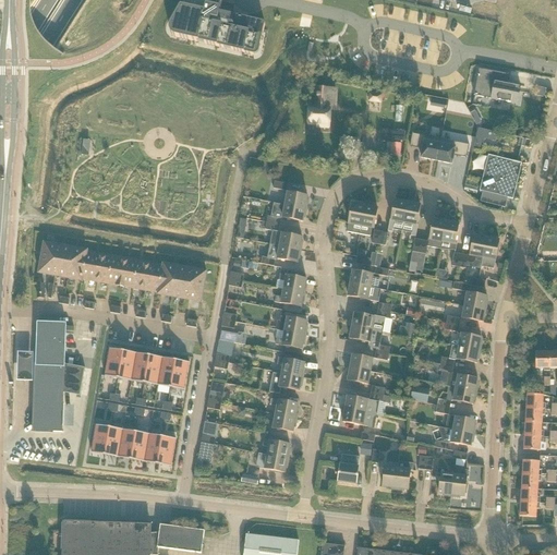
[(169,25),(169,26),(169,27),(169,28),(170,29),(170,31),(170,32),(171,32),(171,33),(172,33),(172,34),(173,34),(174,35),(176,35),(253,52),(255,41),(259,41),(264,23),(264,22),(264,21),(263,20),(262,20),(262,19),(261,19),(235,13),(234,19),(230,17),(232,5),(220,3),(220,0),(182,0),(177,11),(171,21),(170,23),(169,24),(169,25)]
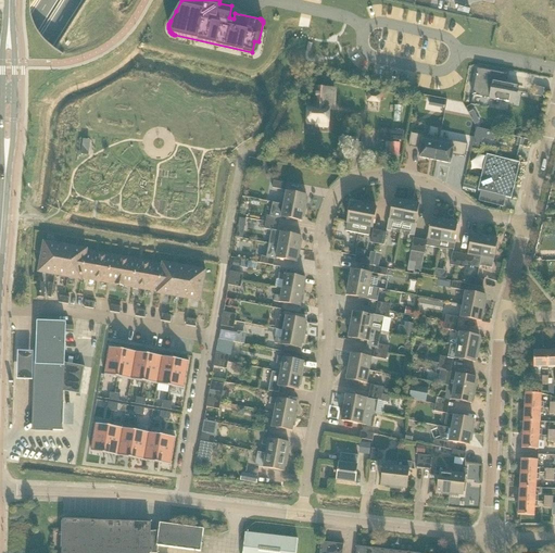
[(471,92),(489,96),(514,100),(518,82),(500,78),(502,71),(479,66),(476,66),(471,92)]
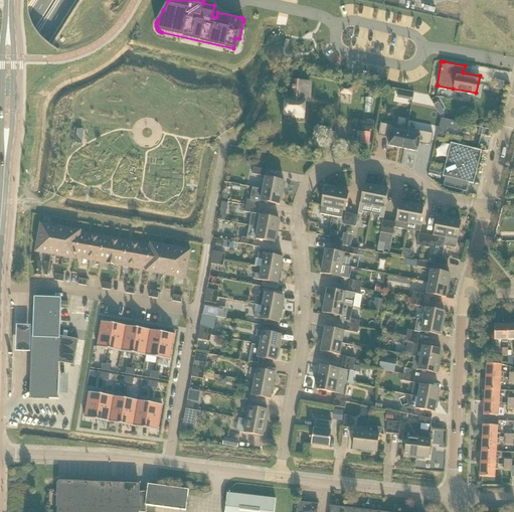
[(285,98),(284,112),(293,113),(293,115),(302,115),(303,98),(308,99),(309,79),(292,78),(291,91),(294,92),(293,98),(285,98)]
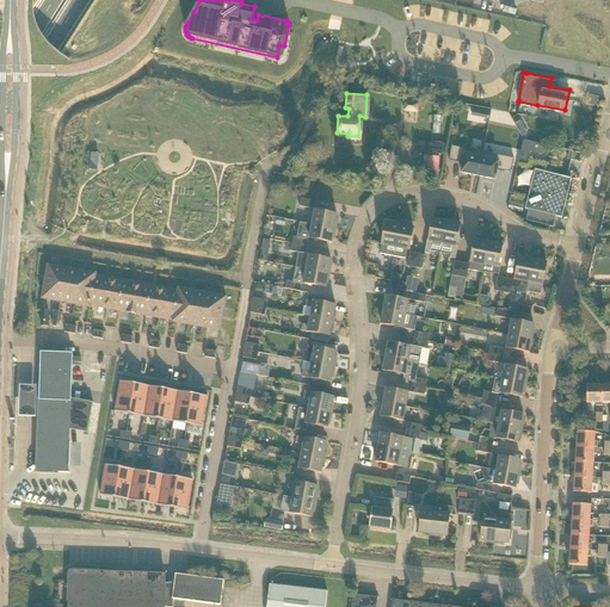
[(442,150),(443,141),(419,140),(418,149),(442,150)]
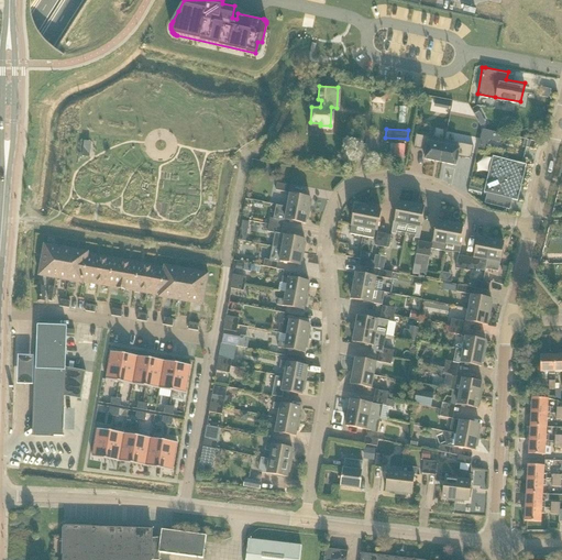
[(415,132),(412,146),(426,149),(423,158),(439,162),(443,139),(415,132)]
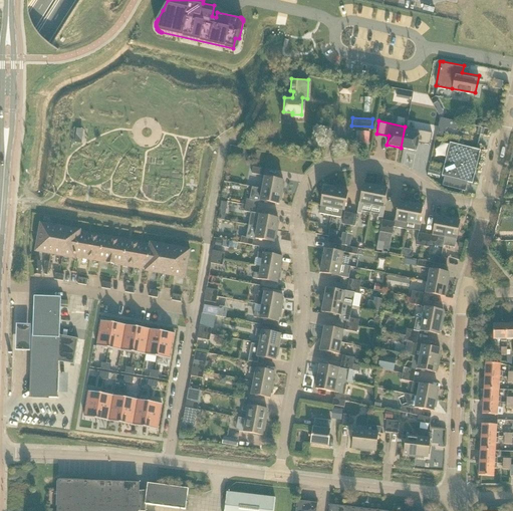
[(405,126),(401,148),(415,151),(416,142),(428,145),(431,133),(405,126)]
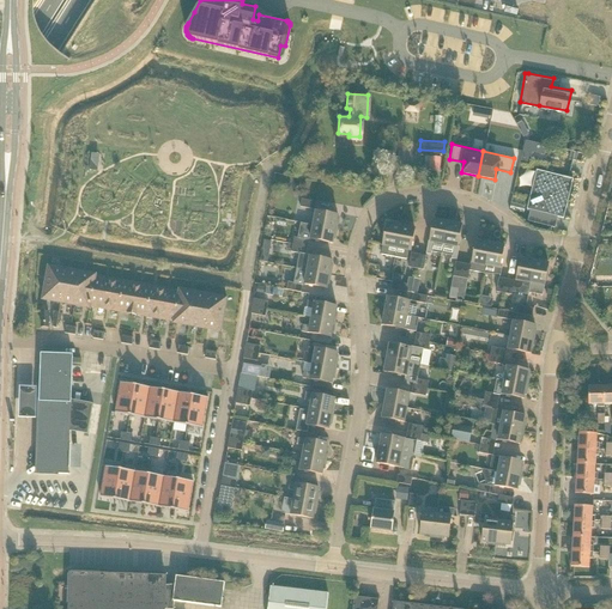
[(430,153),(429,169),(441,169),(441,154),(430,153)]
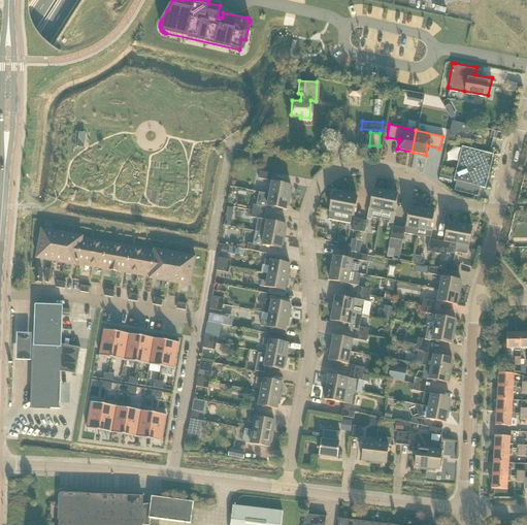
[(453,177),(479,184),(485,186),(493,152),(461,144),(453,177)]
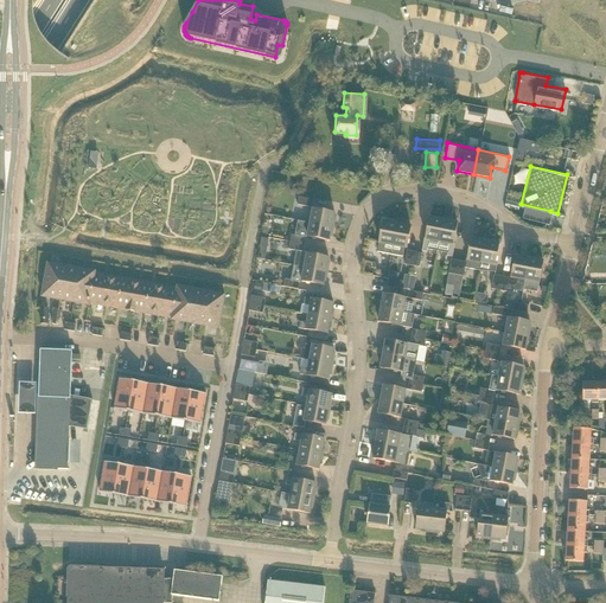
[(298,194),(297,201),(311,205),(312,197),(298,194)]
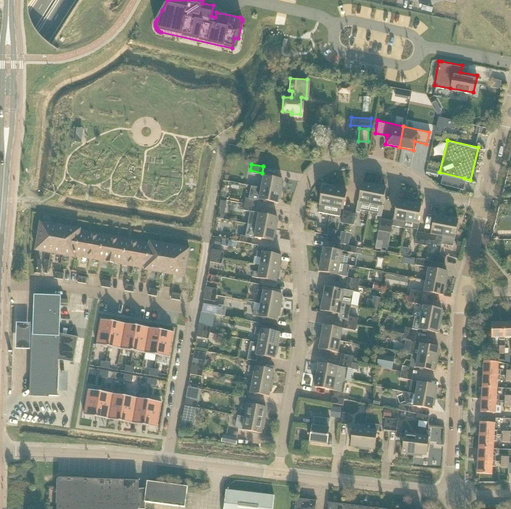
[(261,186),(281,189),(282,182),(280,181),(281,177),(263,174),(261,186)]
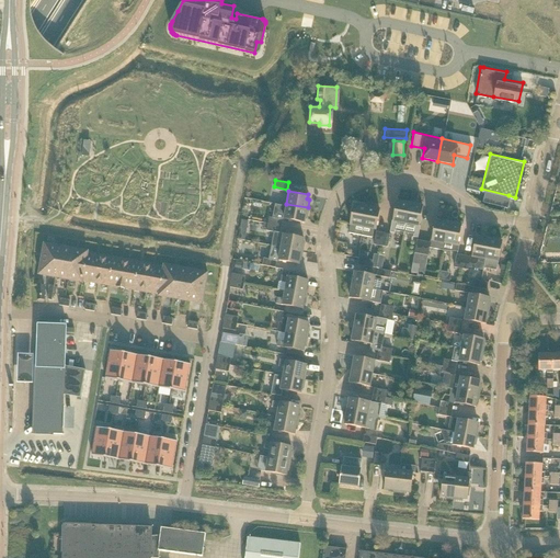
[(396,198),(392,218),(391,218),(389,230),(393,230),(393,228),(403,230),(409,200),(401,197),(400,200),(396,198)]
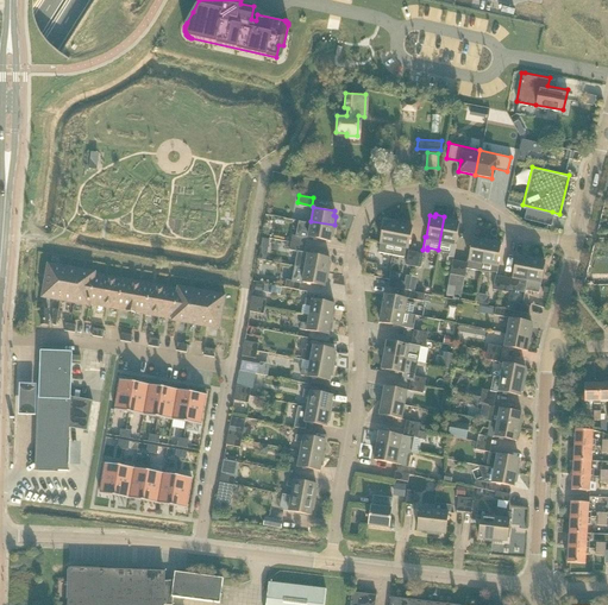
[(455,243),(453,241),(458,221),(453,220),(453,218),(444,216),(438,250),(438,252),(439,250),(449,251),(447,253),(452,254),(455,243)]
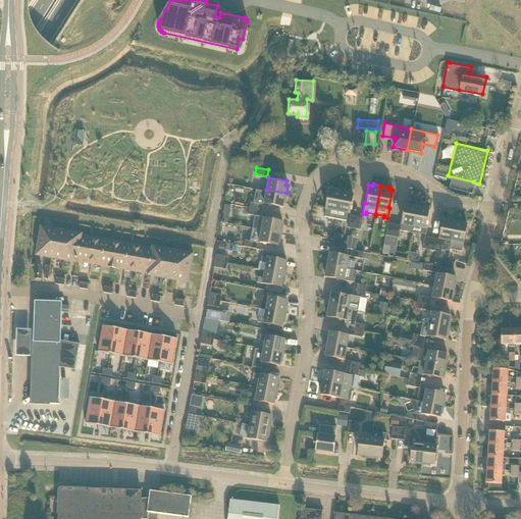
[(325,207),(336,209),(341,189),(332,188),(332,189),(328,188),(325,207)]
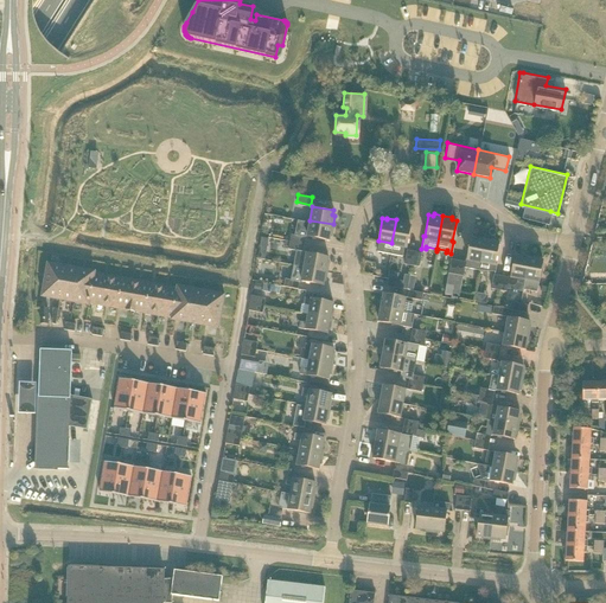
[(396,219),(391,243),(406,245),(410,224),(406,223),(406,220),(396,219)]
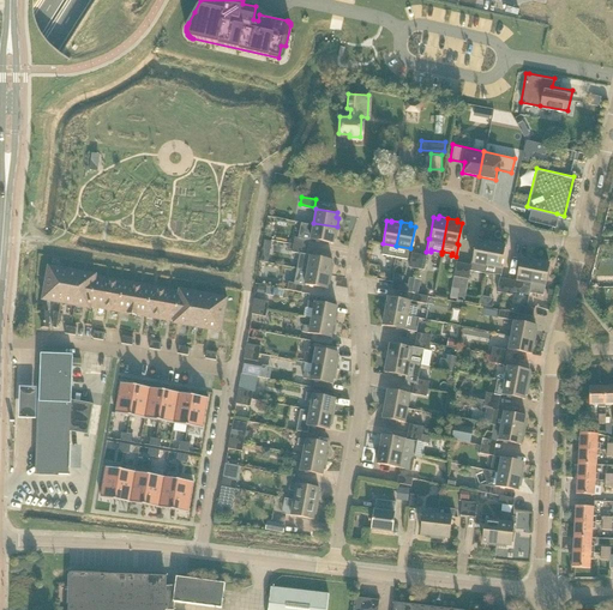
[(308,237),(307,237),(307,235),(311,235),(310,236),(332,241),(332,236),(335,236),(337,227),(313,223),(312,230),(304,229),(302,236),(294,235),(293,242),(306,245),(308,237)]
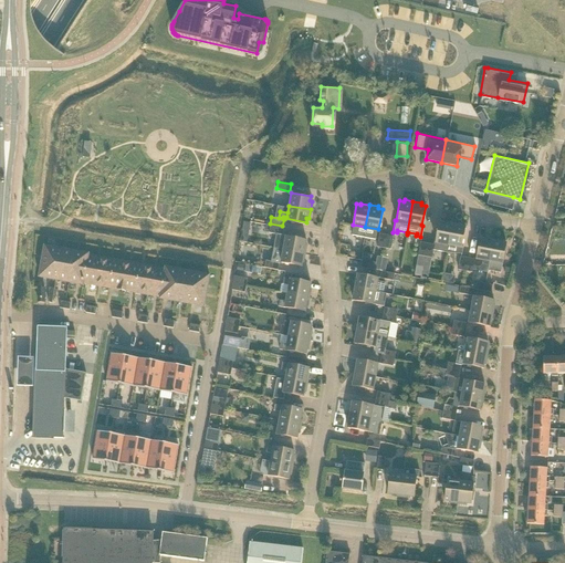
[(439,220),(435,240),(433,240),(433,242),(427,241),(425,253),(431,256),(432,247),(447,250),(452,221),(443,219),(443,221),(439,220)]
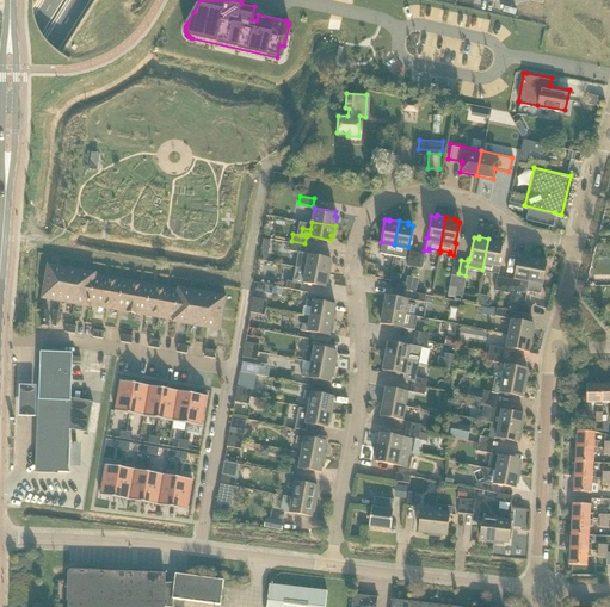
[(499,264),(498,264),(501,242),(497,242),(498,240),(488,239),(482,270),(498,271),(499,264)]
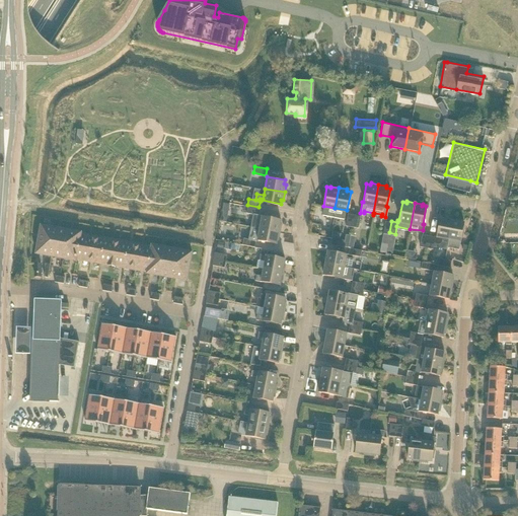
[(279,222),(280,218),(262,215),(263,214),(257,213),(259,207),(247,205),(245,211),(253,212),(250,225),(280,230),(281,222),(279,222)]
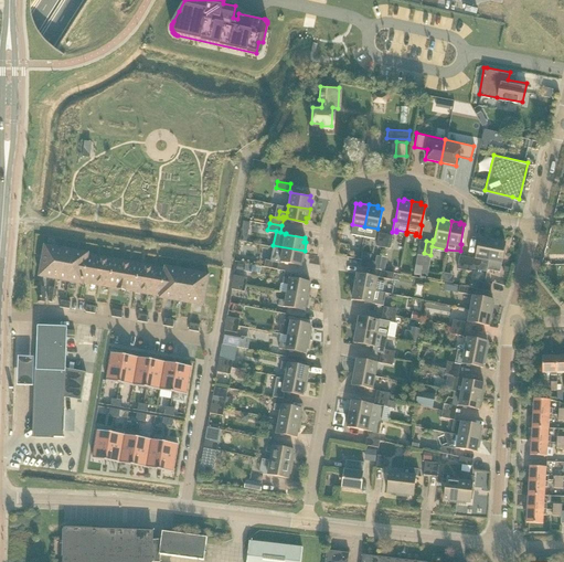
[(375,244),(382,245),(385,232),(378,231),(375,244)]
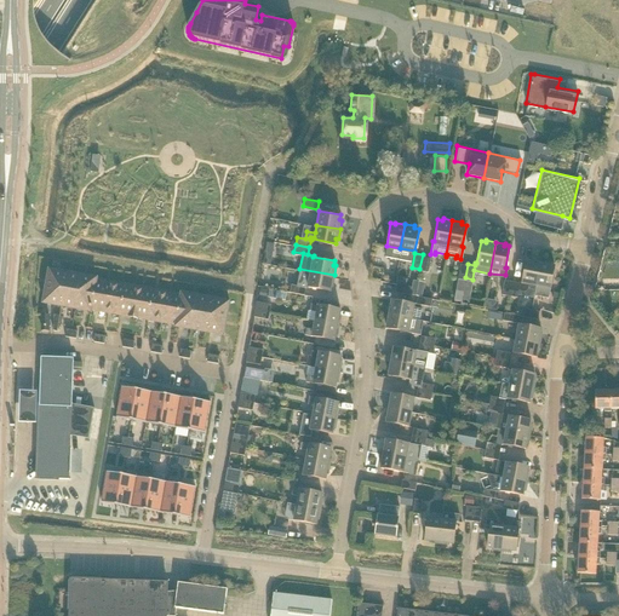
[(423,254),(419,269),(428,270),(430,255),(423,254)]
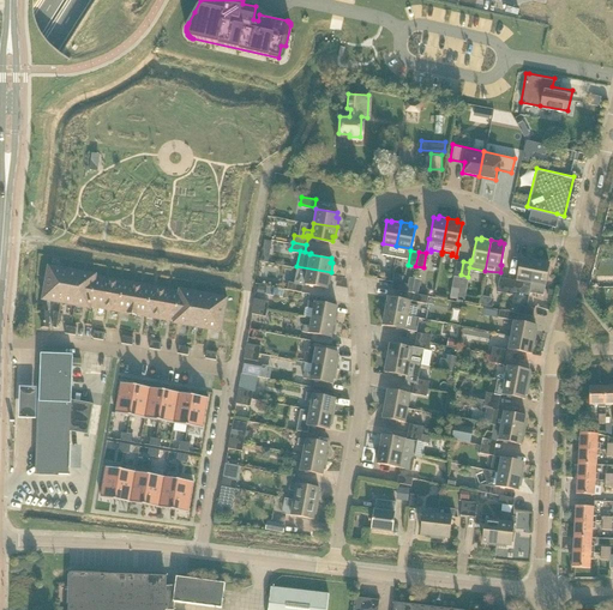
[(514,277),(514,278),(506,277),(504,291),(511,293),(512,285),(520,287),(522,285),(522,279),(530,281),(535,257),(526,255),(526,257),(521,255),(516,278),(514,277)]
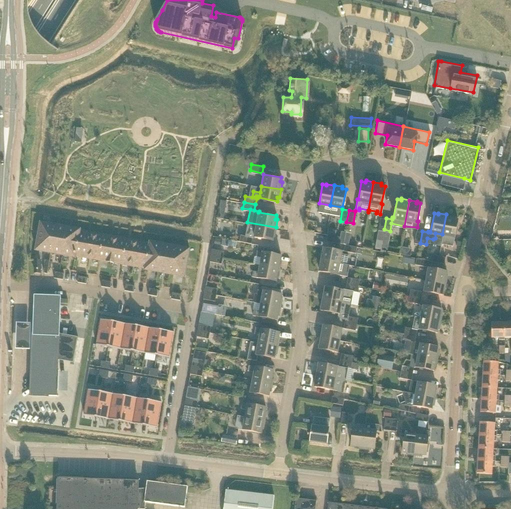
[(452,244),(454,236),(457,218),(453,217),(454,216),(446,214),(442,234),(440,242),(452,244)]
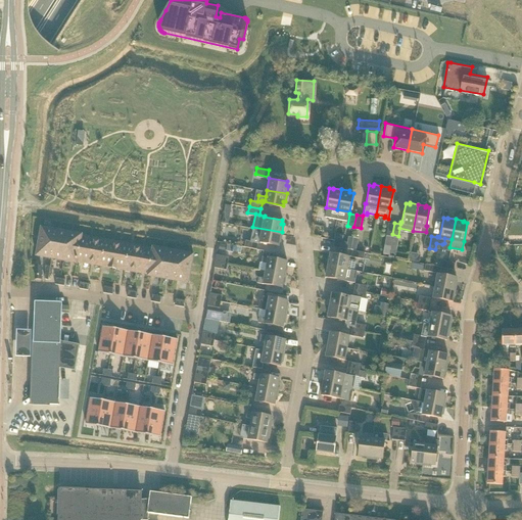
[(385,233),(392,234),(394,223),(388,221),(385,233)]
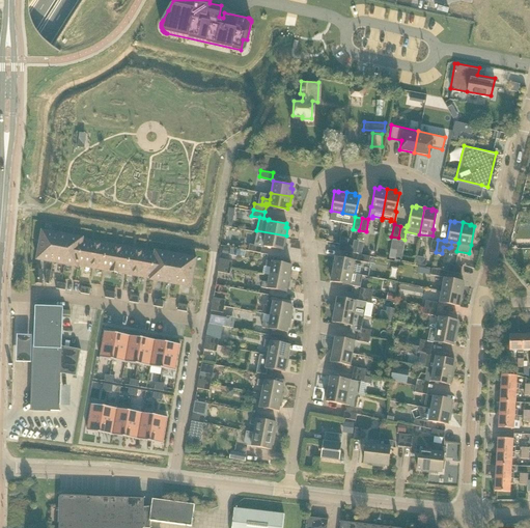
[(515,241),(522,241),(525,226),(515,224),(512,239),(515,241)]
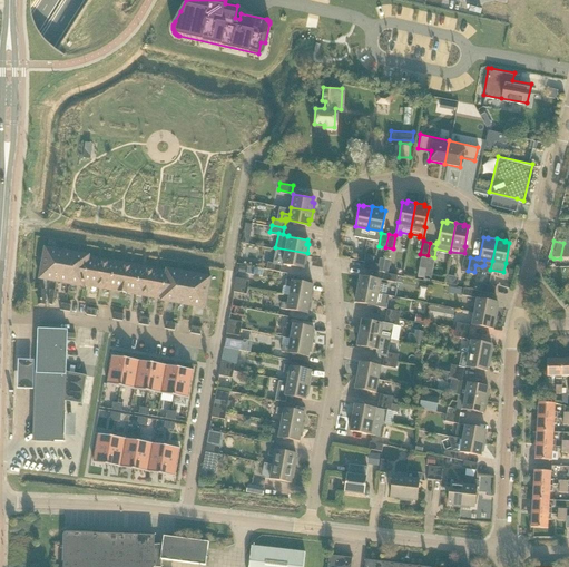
[(45,246),(39,276),(82,284),(84,283),(88,254),(45,246)]
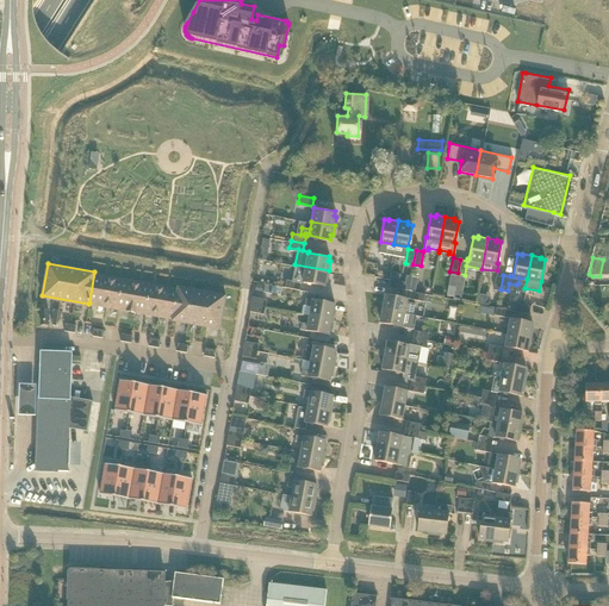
[(292,279),(286,277),(284,285),(298,288),(300,280),(324,285),(324,280),(327,280),(329,270),(294,264),(292,279)]
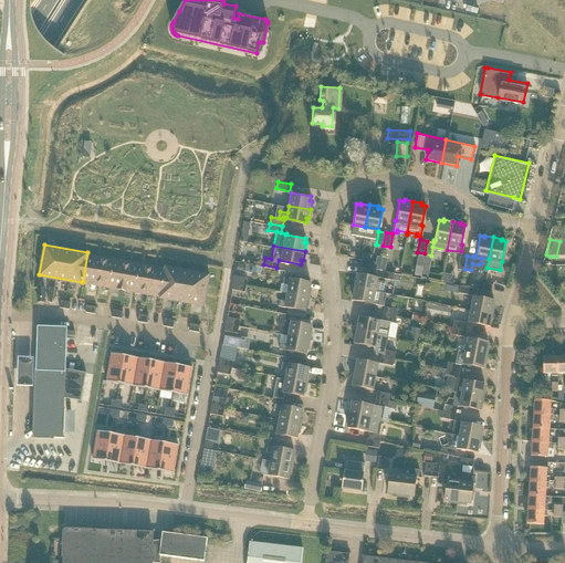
[(87,252),(83,281),(159,295),(165,267),(87,252)]
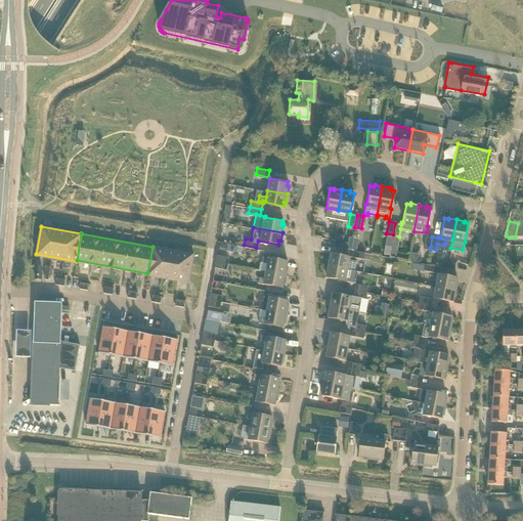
[(346,248),(352,249),(355,249),(358,236),(348,235),(346,248)]
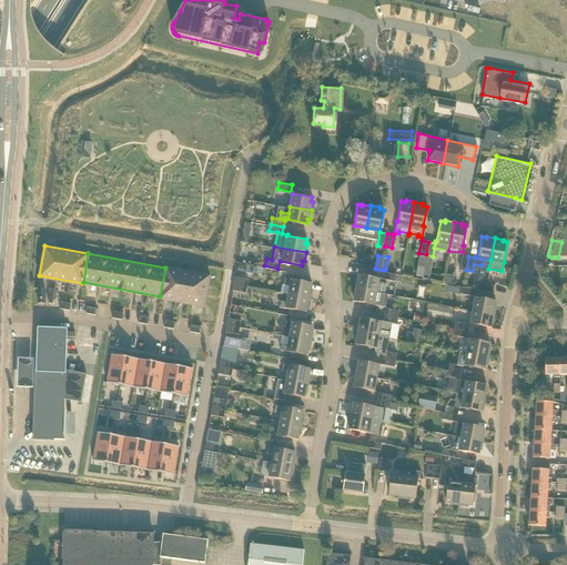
[(459,268),(466,270),(468,256),(462,255),(459,268)]
